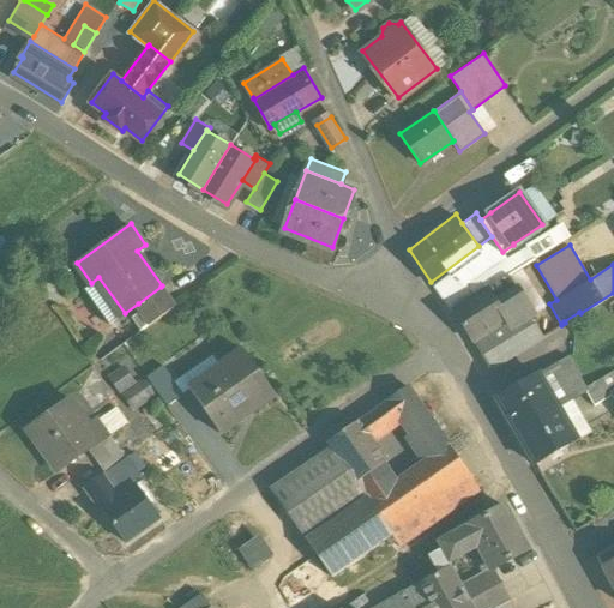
[(456,270),(433,287),(449,311),(451,309),(475,294),(456,270)]
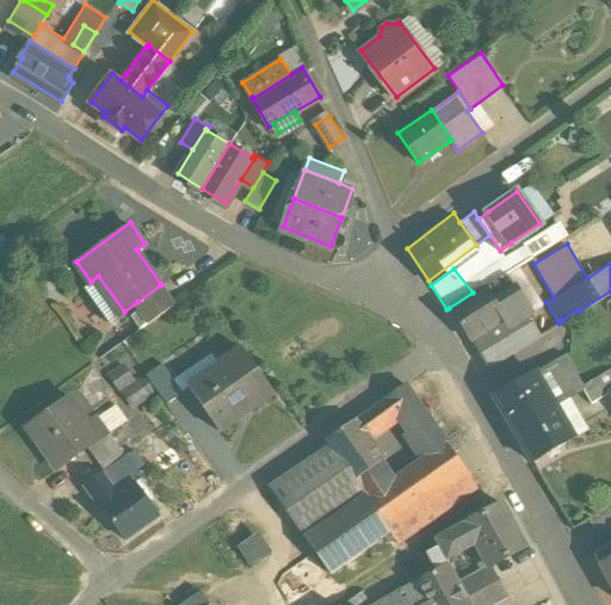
[(473,292),(449,308),(486,368),(541,334),(528,314),(530,313),(506,272),(473,292)]
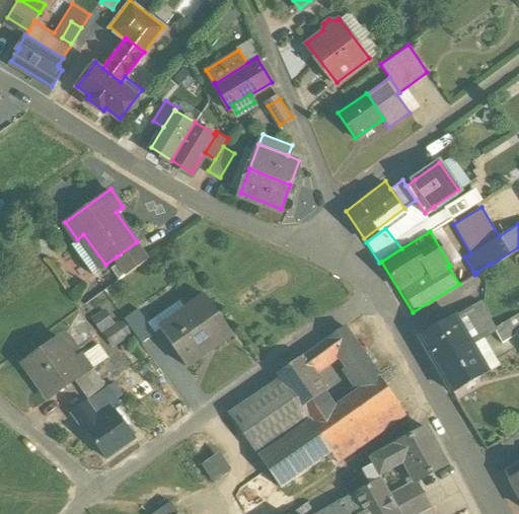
[(136,242),(117,257),(127,272),(146,258),(136,242)]
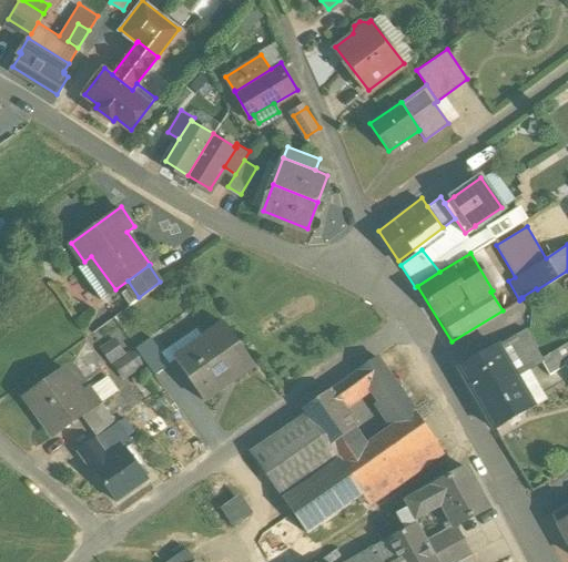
[(226,322),(175,358),(204,398),(223,385),(220,379),(251,357),(226,322)]
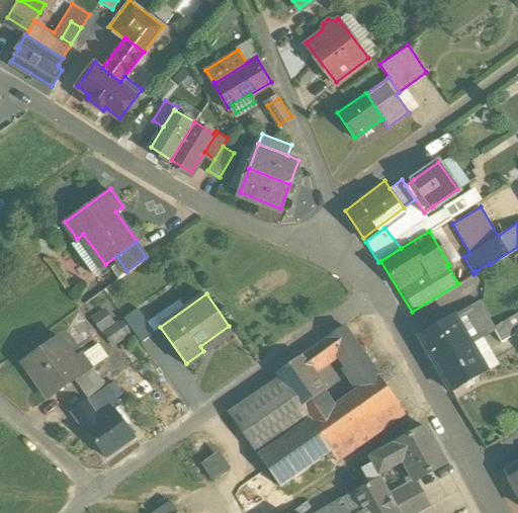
[(454,315),(469,340),(494,325),(479,300),(454,315)]
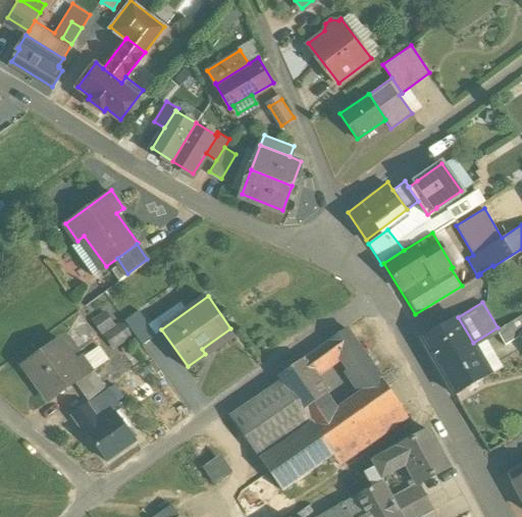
[(140,309),(125,319),(143,343),(157,333),(140,309)]
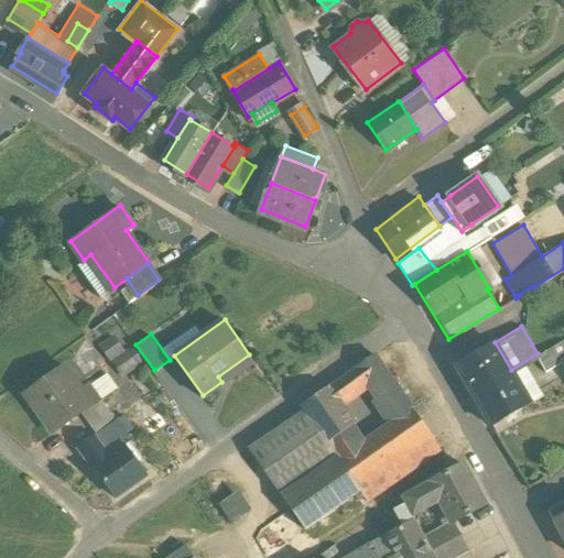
[(562,358),(563,356),(563,339),(541,353),(549,365),(562,358)]
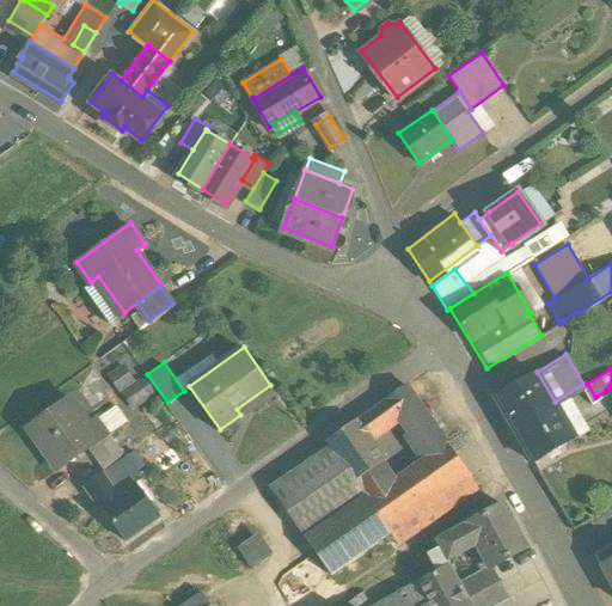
[(537,372),(496,395),(514,427),(555,402),(537,372)]
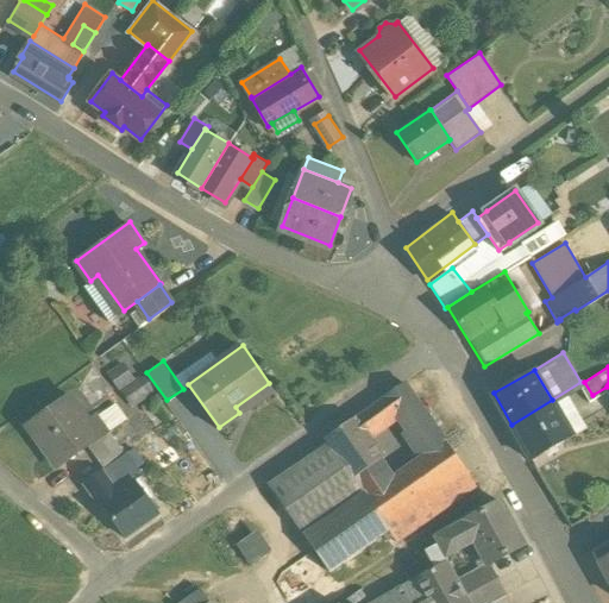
[(403,382),(385,394),(399,412),(410,428),(427,416),(403,382)]
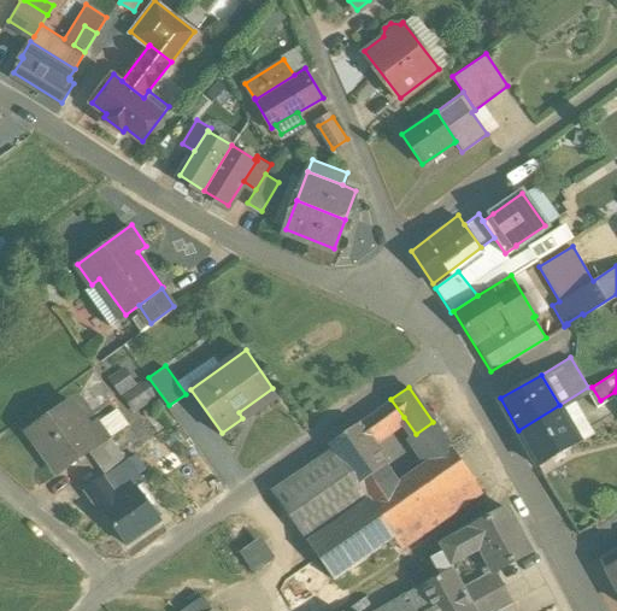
[(92,426),(71,398),(28,430),(42,451),(43,450),(59,470),(89,450),(106,436),(106,435),(97,422),(92,426)]
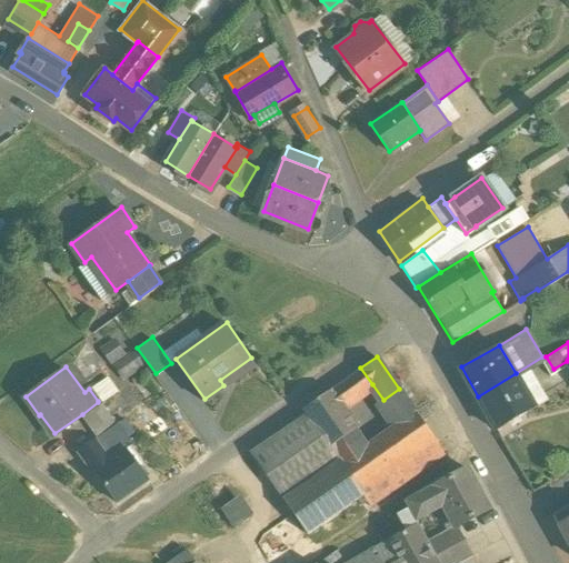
[(372,384),(360,368),(347,378),(359,394),(372,384)]
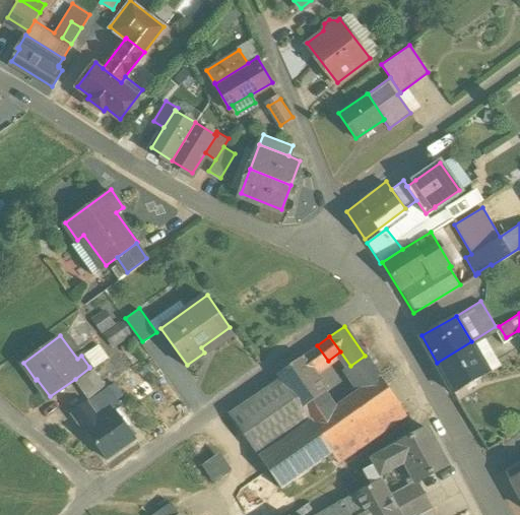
[(471,341),(437,363),(454,391),(489,371),(471,341)]
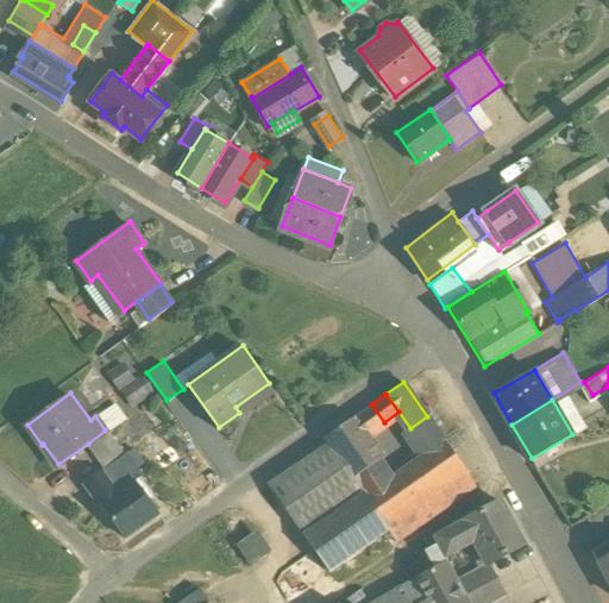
[(371,404),(353,416),(365,435),(384,422),(371,404)]
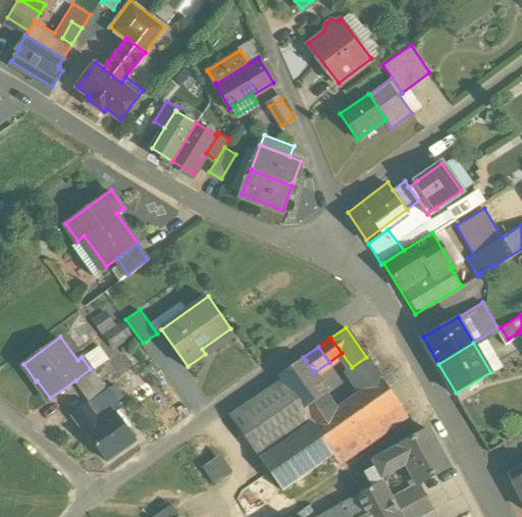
[(313,373),(303,357),(278,374),(281,379),(303,409),(326,392),(313,373)]
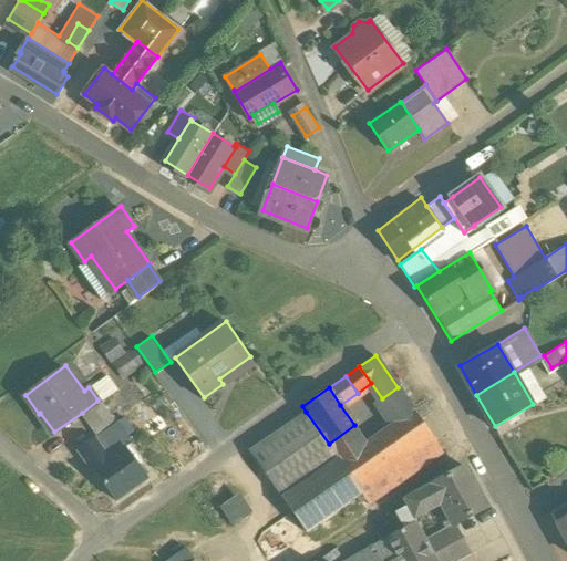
[(413,409),(398,387),(382,398),(375,403),(391,425),(413,409)]
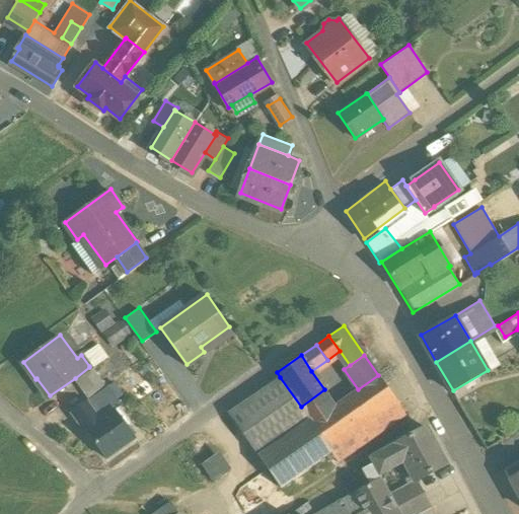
[(89,367),(75,378),(89,397),(107,384),(92,364),(89,366),(89,367)]
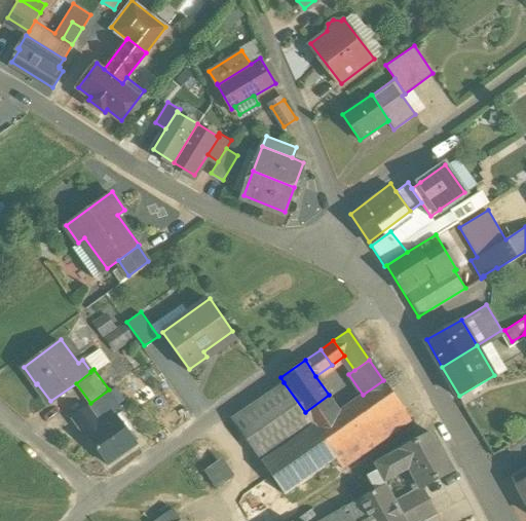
[(340,410),(315,428),(333,453),(358,436),(402,405),(383,380),(363,395),(340,410)]
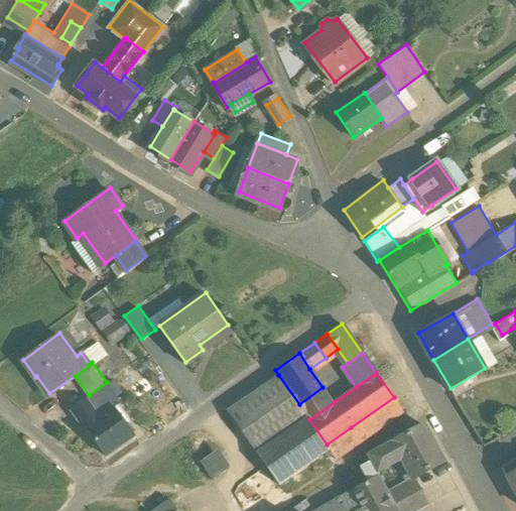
[(299,404),(278,375),(228,410),(257,452),(307,416),(299,404)]
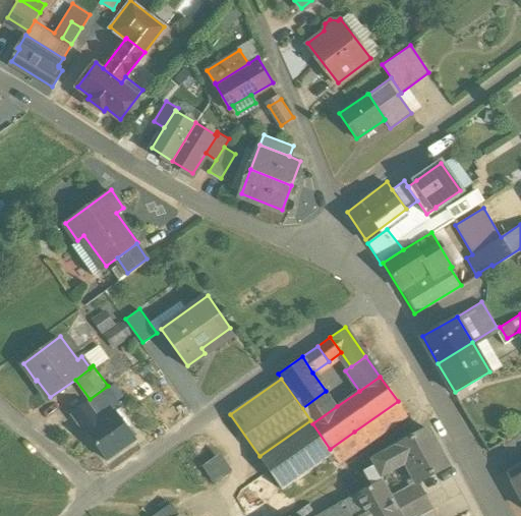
[(123,405),(109,385),(108,386),(90,399),(73,411),(107,458),(136,437),(117,410),(123,405)]
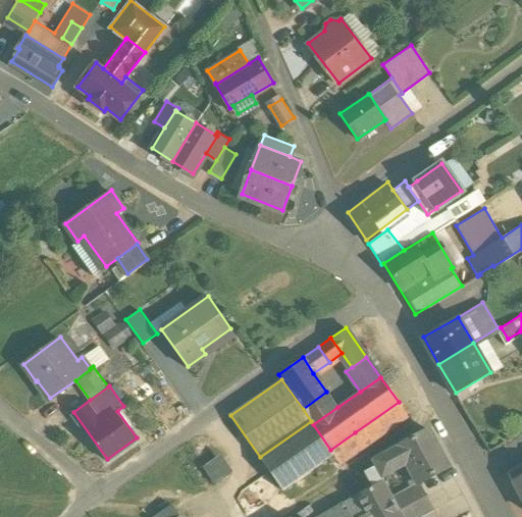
[(326,392),(303,409),(311,421),(313,424),(337,407),(326,392)]
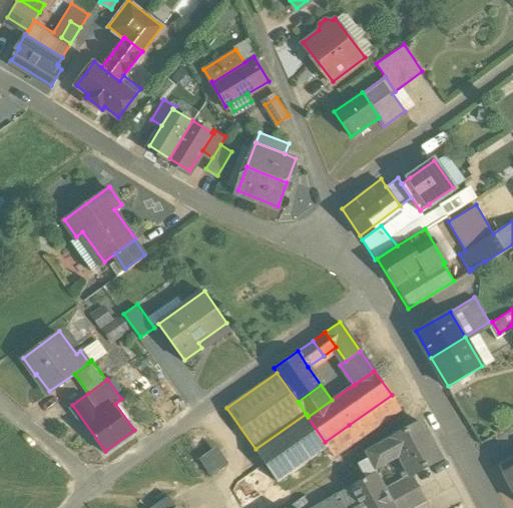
[(392,395),(349,425),(358,439),(401,409),(392,395)]
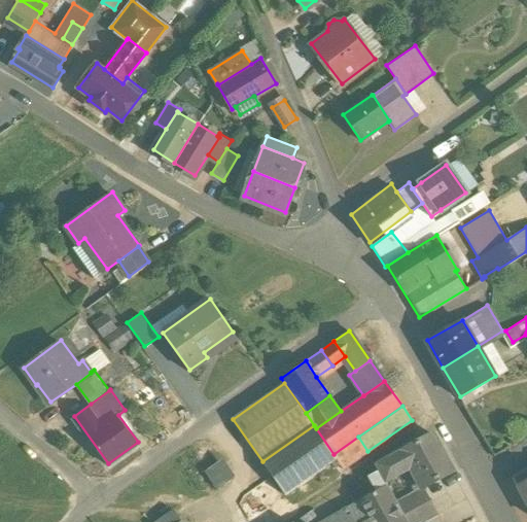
[(314,425),(262,461),(285,494),(337,458),(316,428),(314,425)]
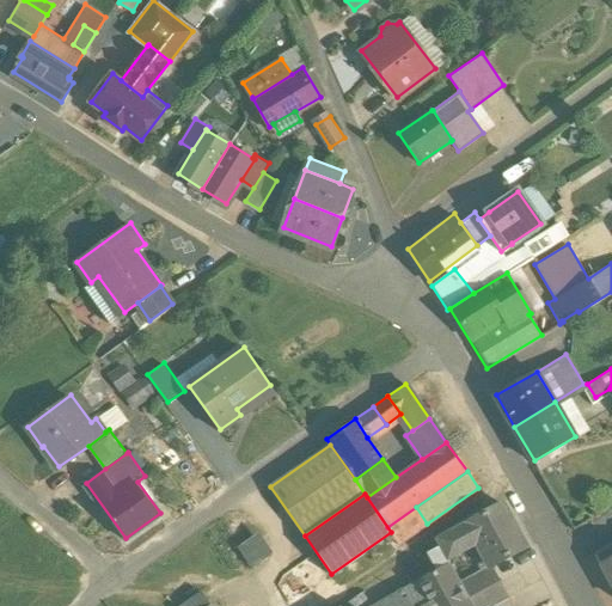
[(503,502),(438,537),(448,556),(470,545),(477,559),(484,556),(489,565),(527,545),(503,502)]
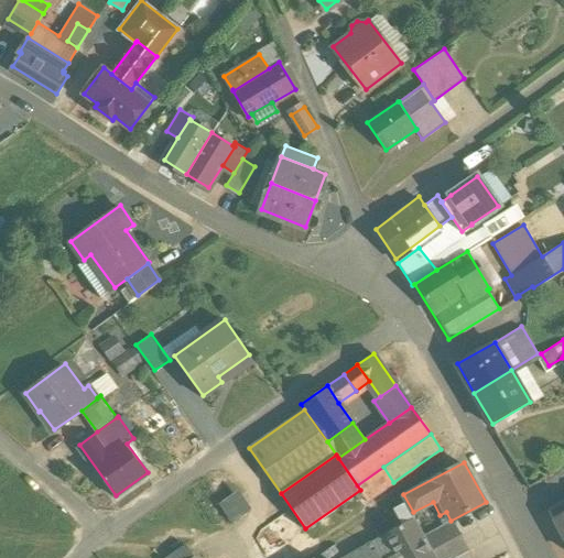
[(383,467),(357,485),(360,490),(368,500),(393,482),(383,467)]
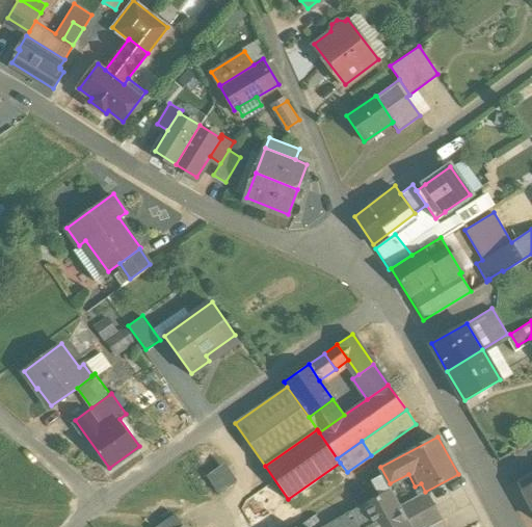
[(206,472),(217,489),(236,476),(224,459),(206,472)]
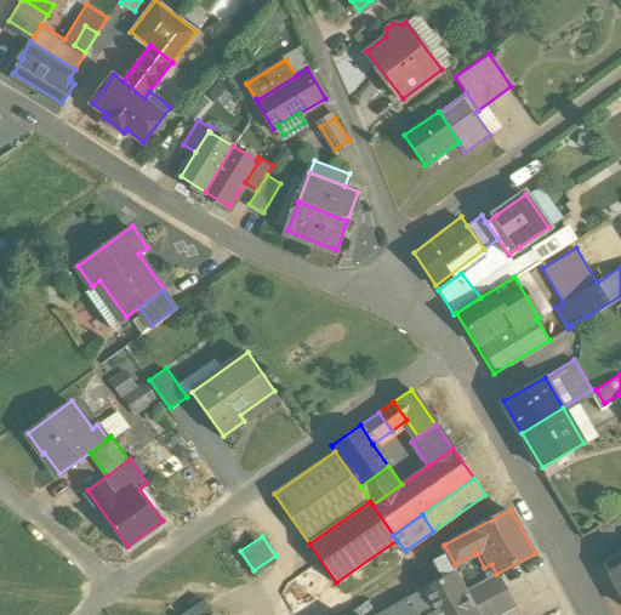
[(620,547),(603,558),(610,571),(620,564),(620,547)]
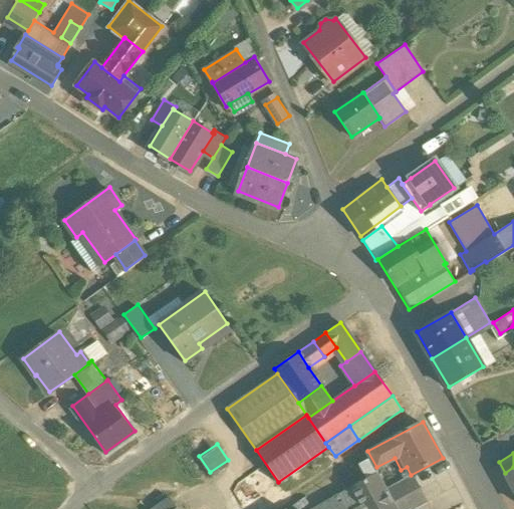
[(513,467),(505,473),(513,489),(513,467)]
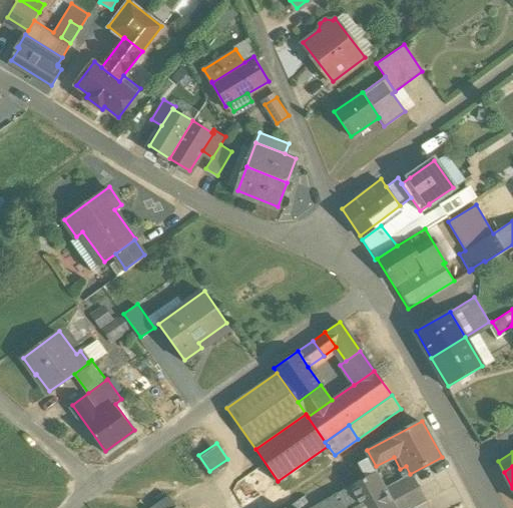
[(395,507),(391,500),(376,472),(350,486),(361,507),(395,507)]
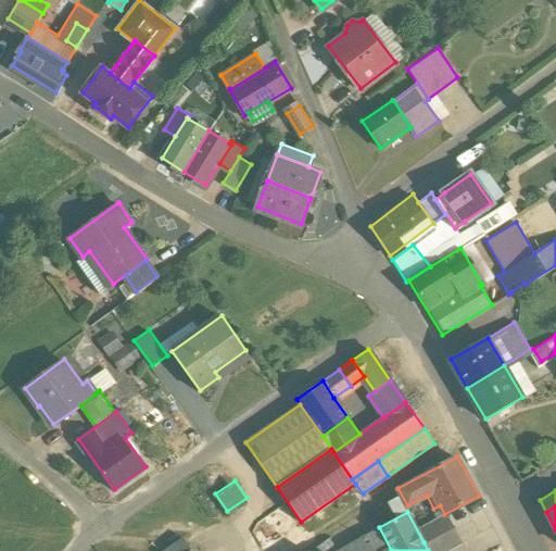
[(452,526),(424,542),(428,550),(446,550),(462,542),(452,526)]
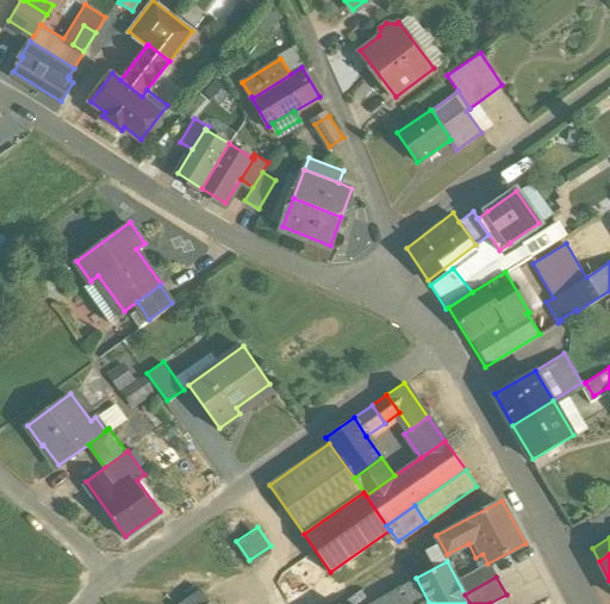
[(429,603),(416,578),(369,603),(429,603)]
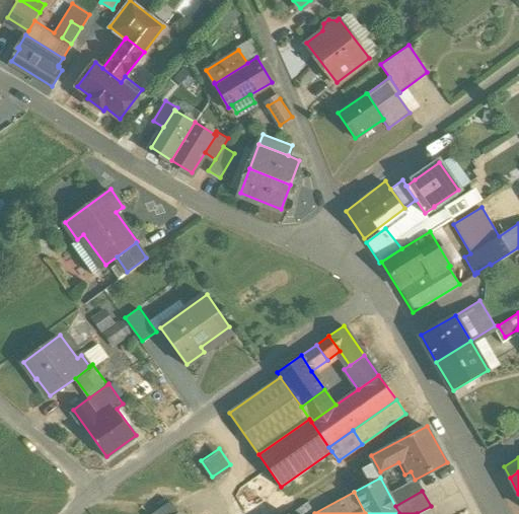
[(174,513),(179,511),(172,500),(150,513),(174,513)]
